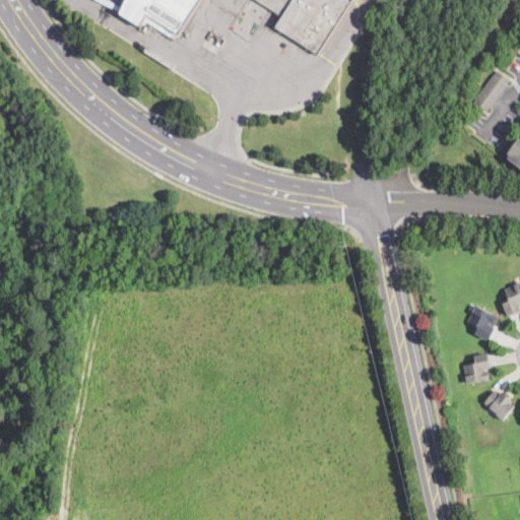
[(125,0),(120,12),(141,24),(148,12),(180,33),(200,0),(125,0)]
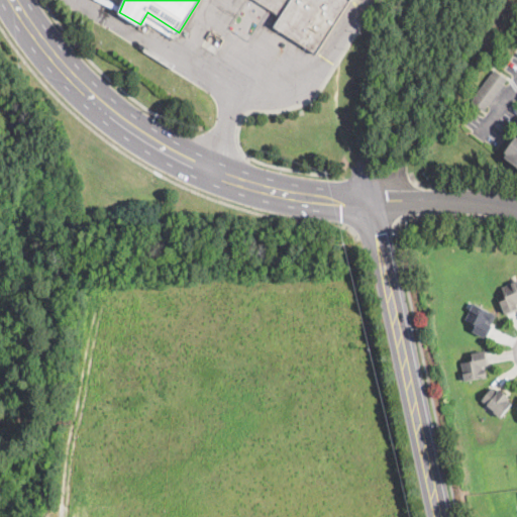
[(290,0),(256,0),(281,15),(290,0)]
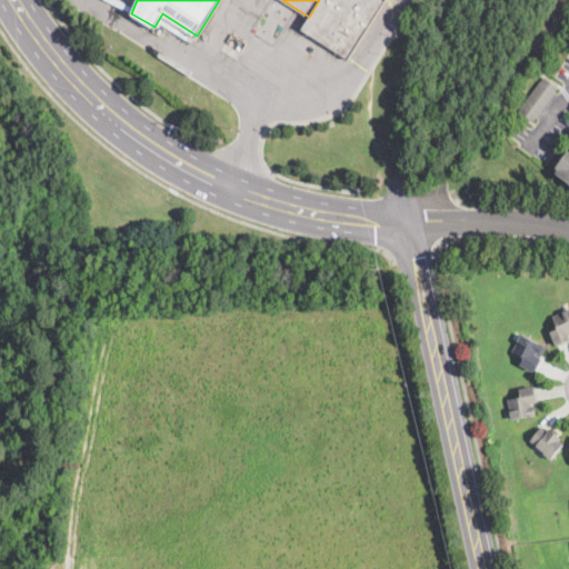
[(319,0),(309,17),(301,29),(348,58),(383,0),(319,0)]
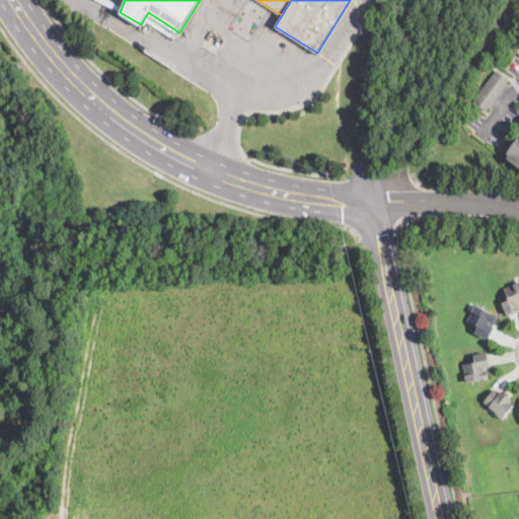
[(498,71),(509,79),(506,83),(507,83),(486,110),(473,102),(473,101),(475,97),(493,74),(497,70),(498,71)]
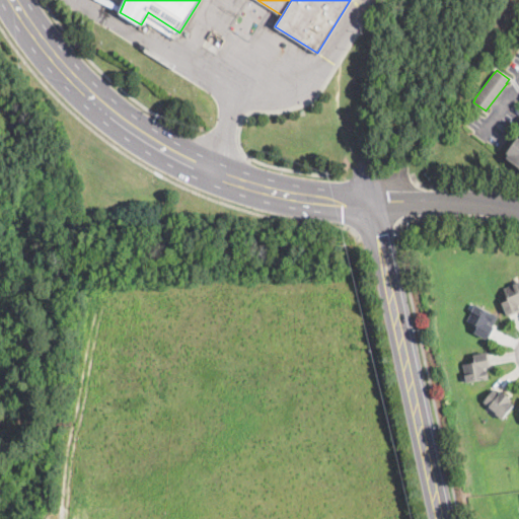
[(518,166),(507,158),(510,154),(507,153),(518,138),(518,166)]
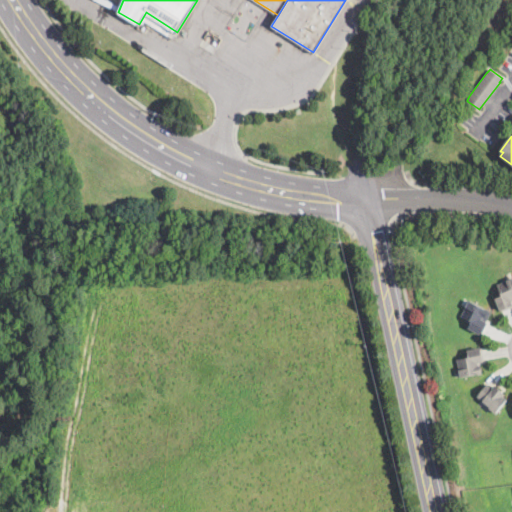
[(511,307),(503,312),(501,313),(495,299),(501,296),(498,288),(507,284),(506,282),(511,279),(511,307)]
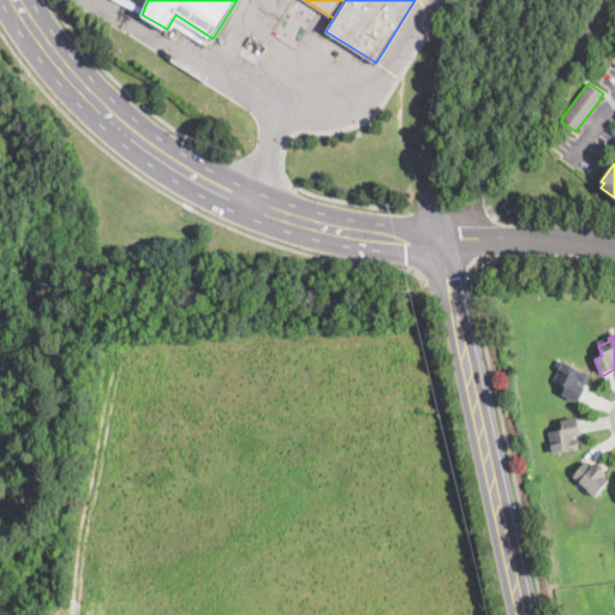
[(580,401),(579,402),(562,394),(567,386),(553,380),(561,360),(590,375),(584,386),(586,387),(580,401)]
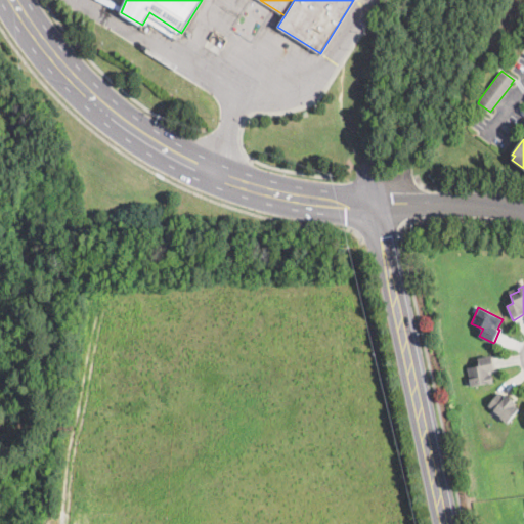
[(493,383),(471,386),(467,360),(493,356),(495,369),(491,370),(493,383)]
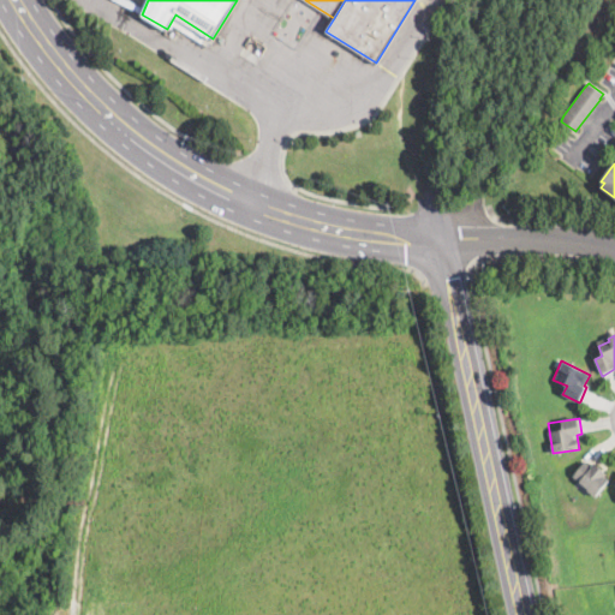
[(585,461),(591,466),(593,463),(607,473),(604,477),(609,481),(595,497),(589,491),(572,478),(585,461)]
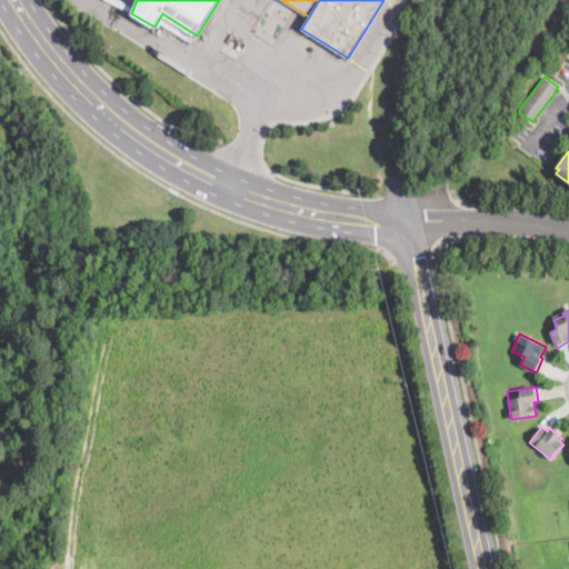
All buildings are outlined.
